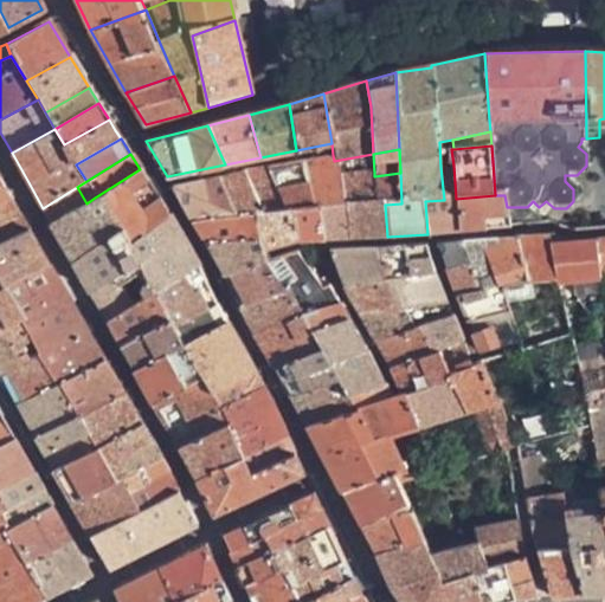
[(374,173),(373,154),(334,161),(336,177),(374,173)]
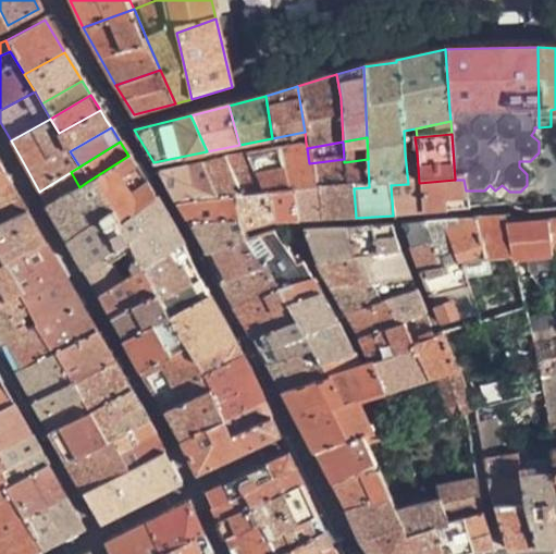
[(306,143),(278,148),(289,194),(295,194),(314,192),(309,163),(307,148),(306,143)]
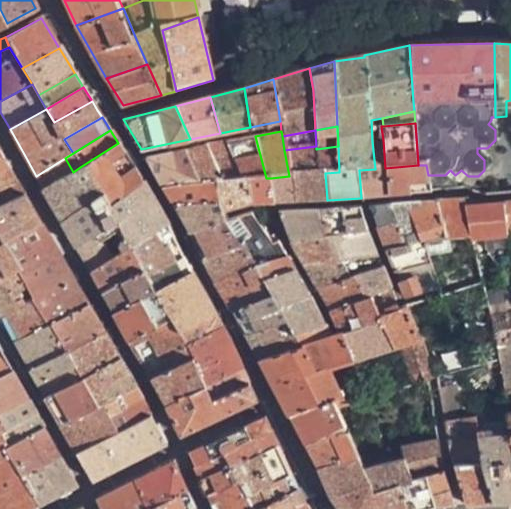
[(255,136),(225,141),(241,180),(249,179),(266,178),(255,136)]
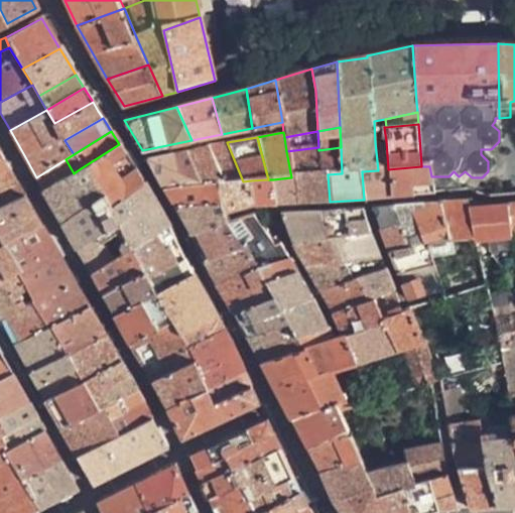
[(378,170),(388,169),(386,141),(375,142),(378,170)]
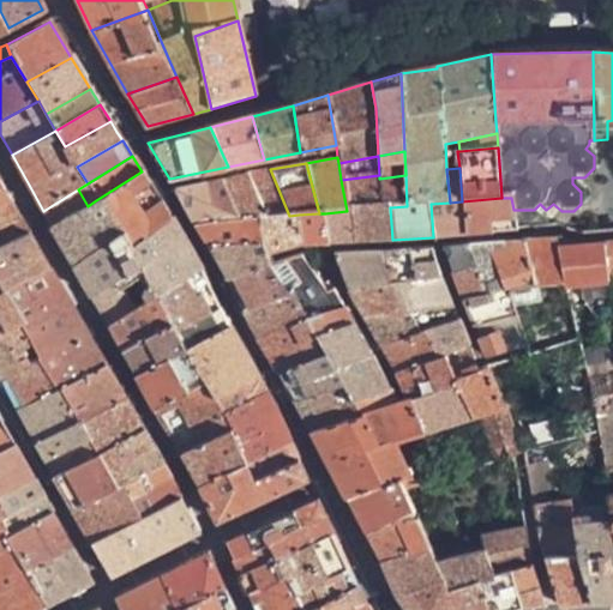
[(270,169),(244,173),(269,217),(289,216),(270,169)]
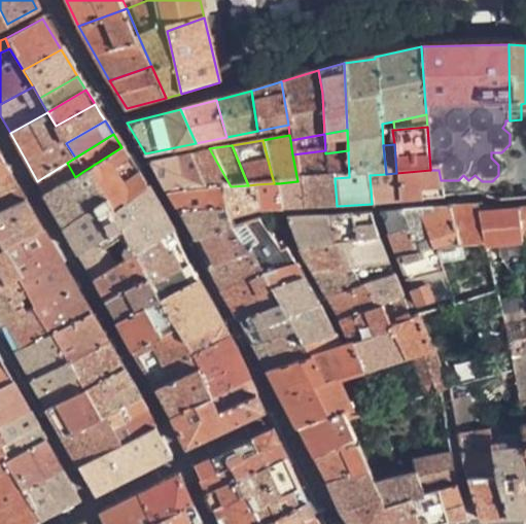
[(147,186),(121,147),(82,172),(99,201),(107,213),(147,186)]
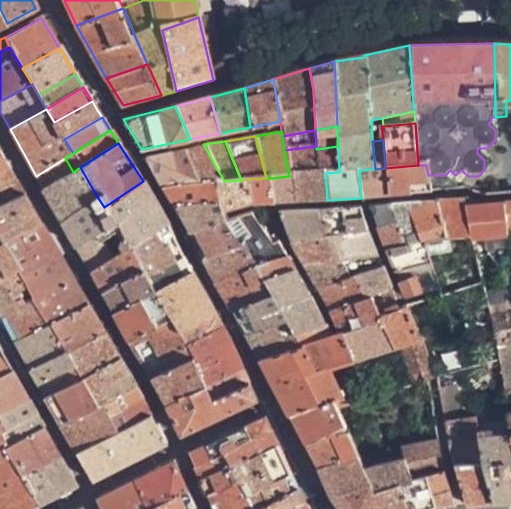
[(146,159),(162,187),(224,181),(203,144),(146,159)]
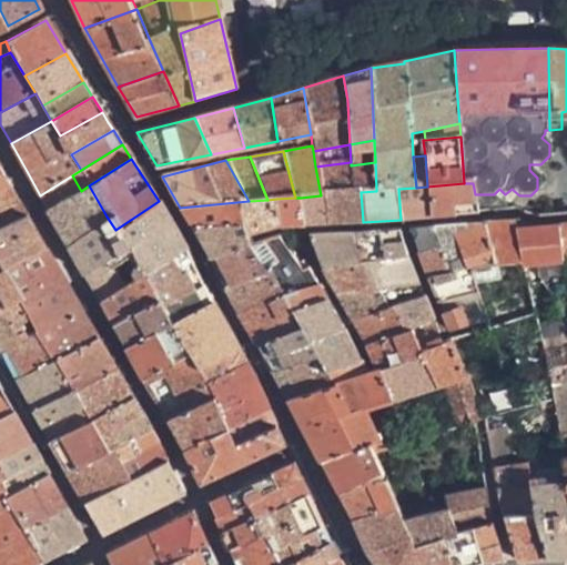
[(315,167),(321,195),(325,195),(353,192),(351,165),(351,162),(315,167)]
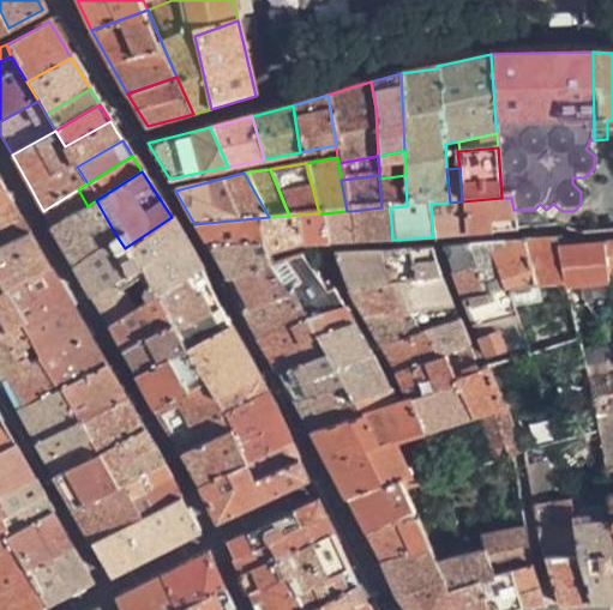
[(406,175),(379,179),(382,207),(390,207),(407,206),(406,175)]
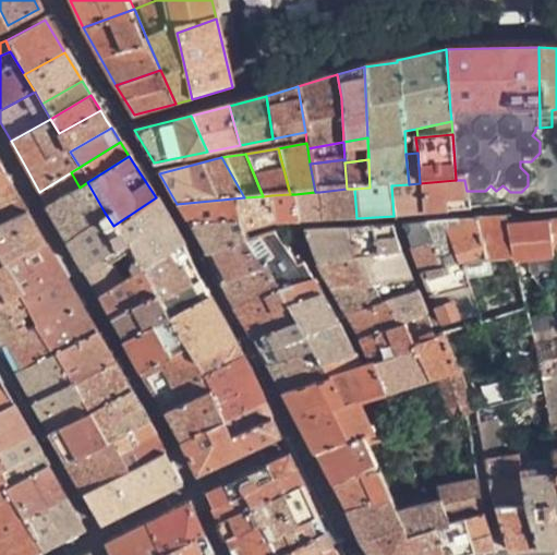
[(0,189),(12,183),(0,163),(0,189)]
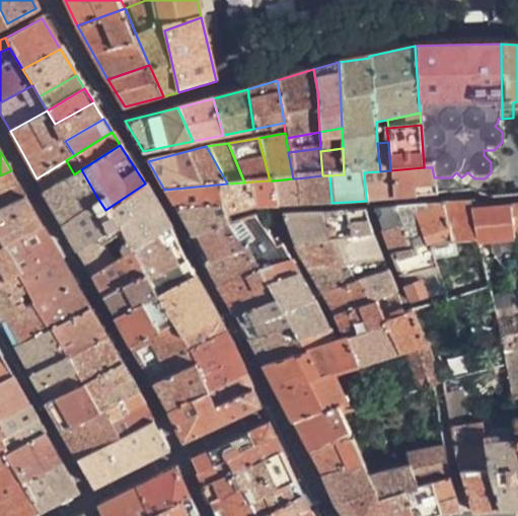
[(37,178),(45,194),(74,174),(66,160),(37,178)]
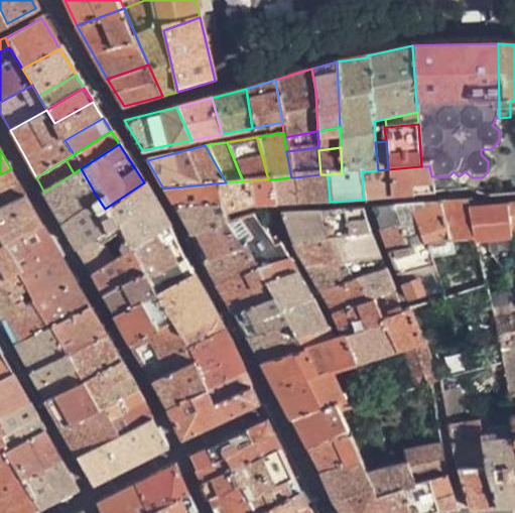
[(390,199),(434,195),(431,176),(429,166),(421,166),(388,169),(390,199)]
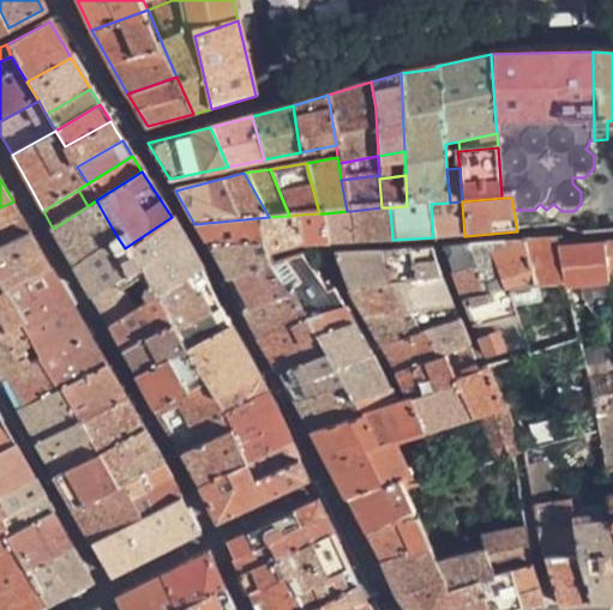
[(53,229),(76,267),(115,234),(96,200),(88,206),(53,229)]
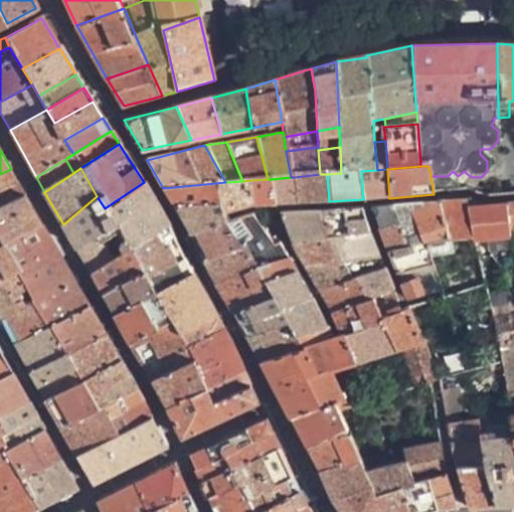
[(0,191),(19,183),(11,169),(0,174),(0,191)]
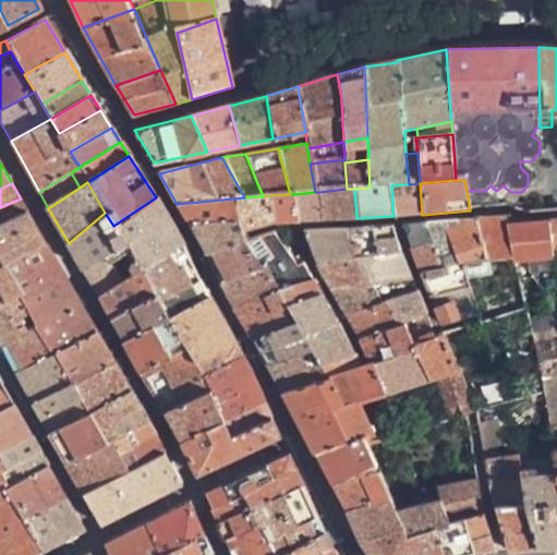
[(394,216),(422,215),(420,183),(409,184),(391,185),(394,216)]
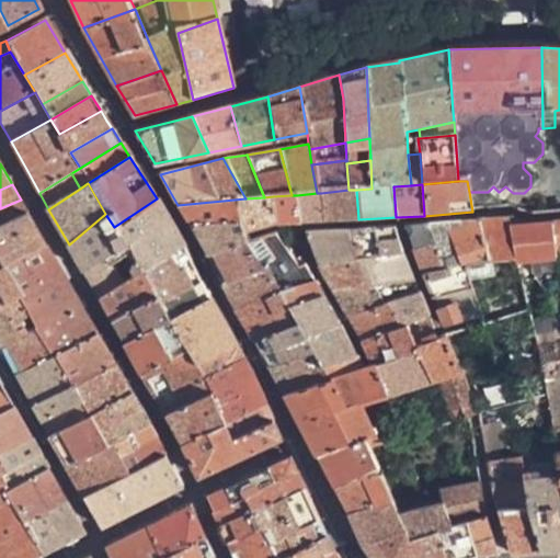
[(323,221),(358,219),(356,190),(349,190),(321,193),(323,221)]
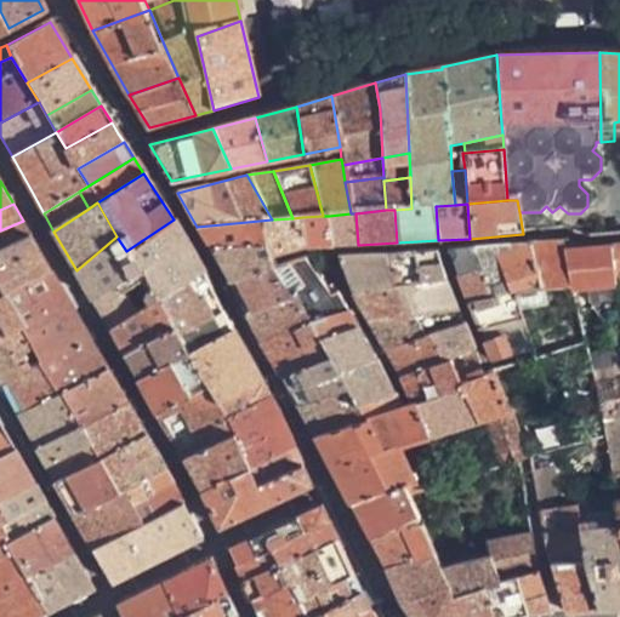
[(331,246),(358,245),(356,213),(351,213),(329,216),(331,246)]
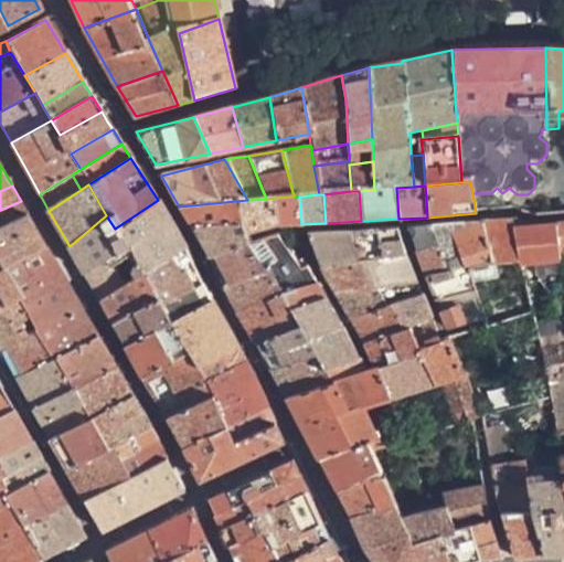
[(277,225),(301,224),(299,197),(294,197),(275,198),(277,225)]
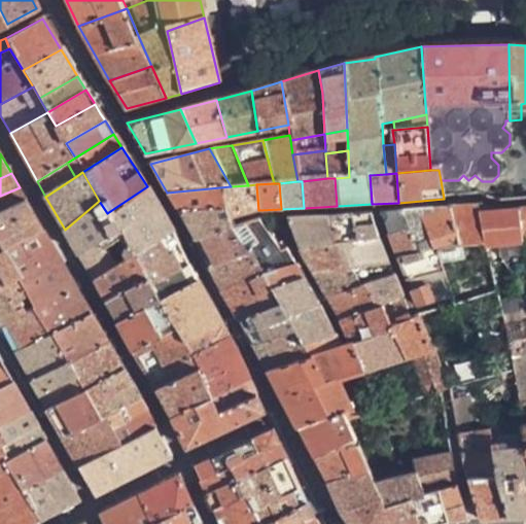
[(228,219),(258,210),(256,184),(248,185),(231,186),(223,204),(228,219)]
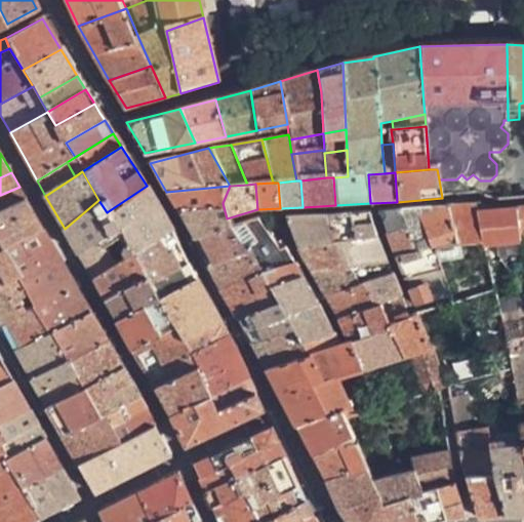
[(147,186),(107,212),(98,200),(65,229),(78,254),(93,280),(112,267),(97,240),(115,227),(131,254),(169,228),(165,218),(160,208),(155,199),(147,186)]
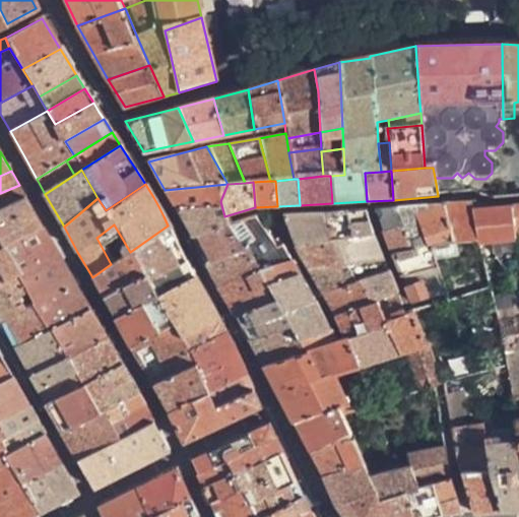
[(187,228),(192,237),(229,225),(224,216),(220,201),(228,184),(165,190),(173,203),(176,209),(184,222),(187,228)]
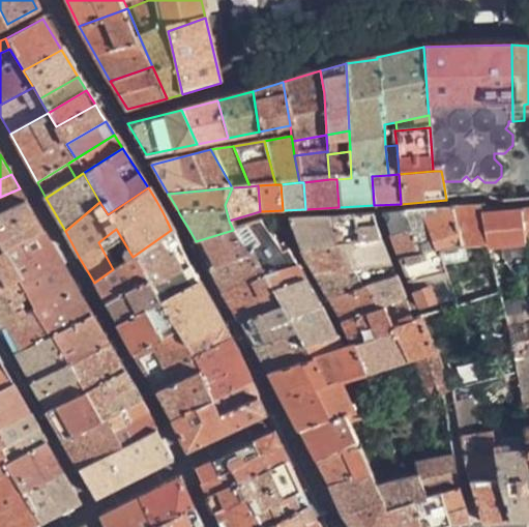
[(0,214),(27,201),(20,188),(0,197),(0,214)]
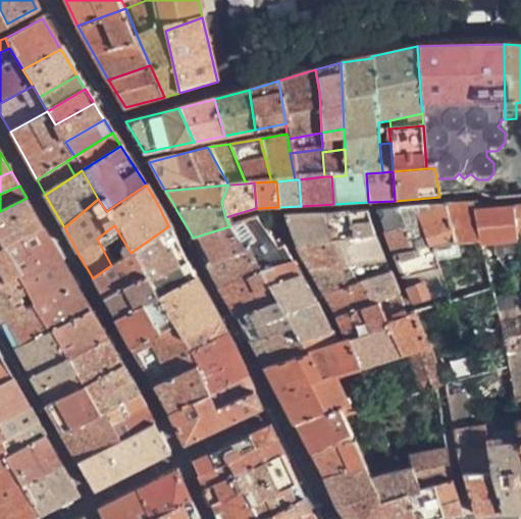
[(43,227),(27,198),(0,211),(0,236),(4,245),(43,227)]
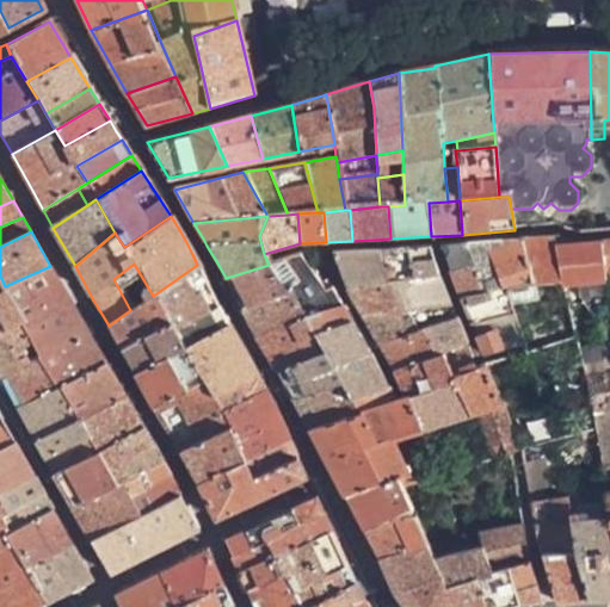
[(517,242),(533,289),(561,285),(554,248),(552,240),(517,242)]
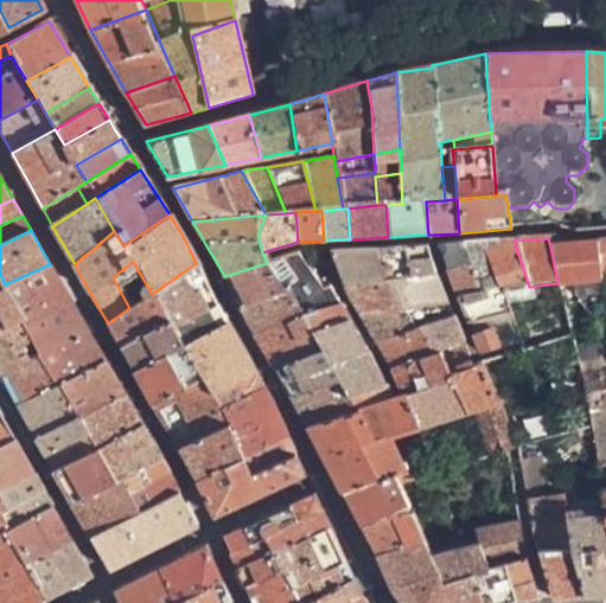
[(514,241),(463,245),(469,263),(479,294),(497,292),(529,287),(514,241)]
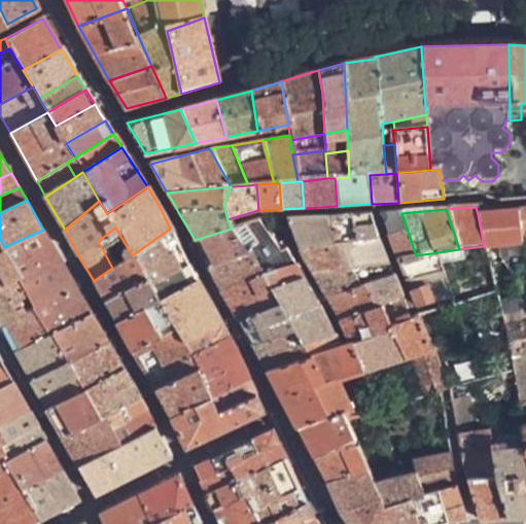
[(518,212),(478,214),(484,246),(521,241),(521,236),(518,212)]
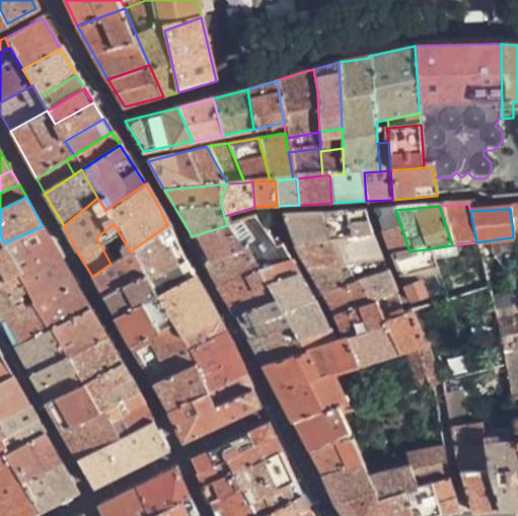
[(373,211),(381,232),(400,225),(395,210),(373,211)]
